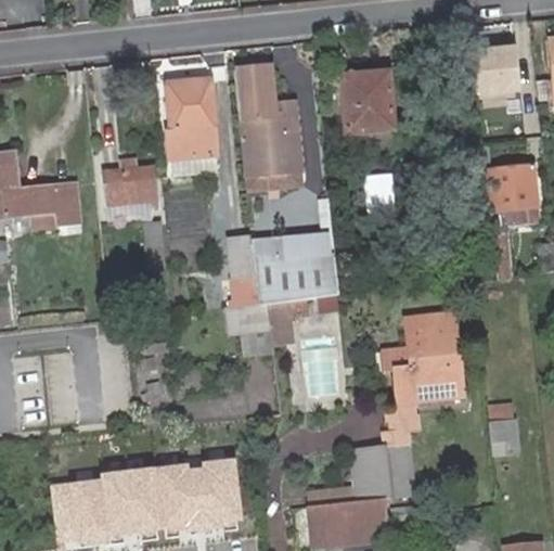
[(553,34),(542,36),(548,78),(549,85),(550,98),(550,102),(553,101),(553,34)]
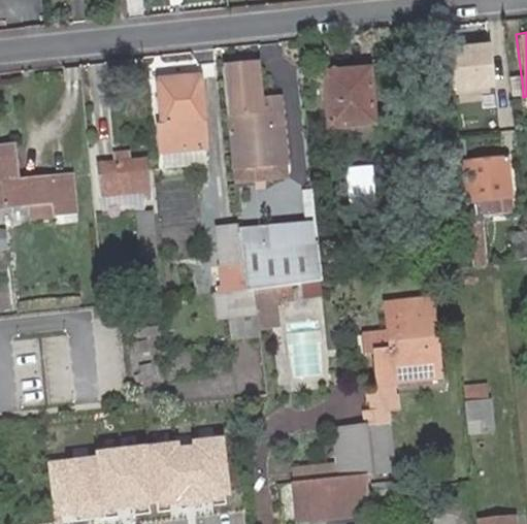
[(493,87),(489,41),(449,44),(453,91),(493,87)]
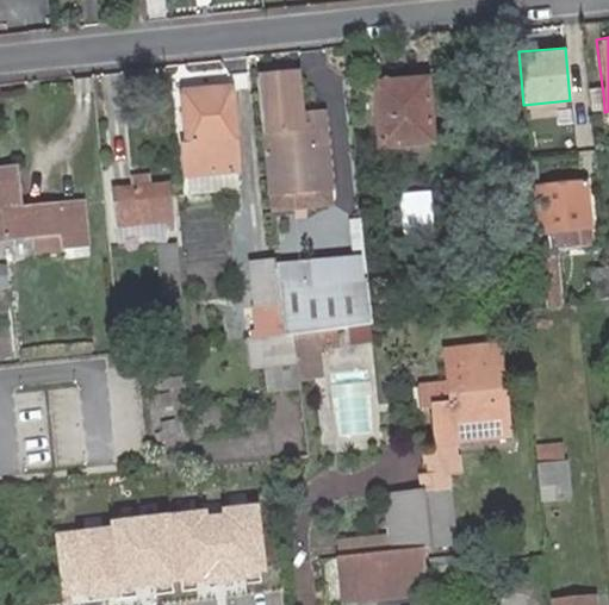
[(293,72),(284,73),(292,128),(323,123),(322,112),(299,114),(293,72)]
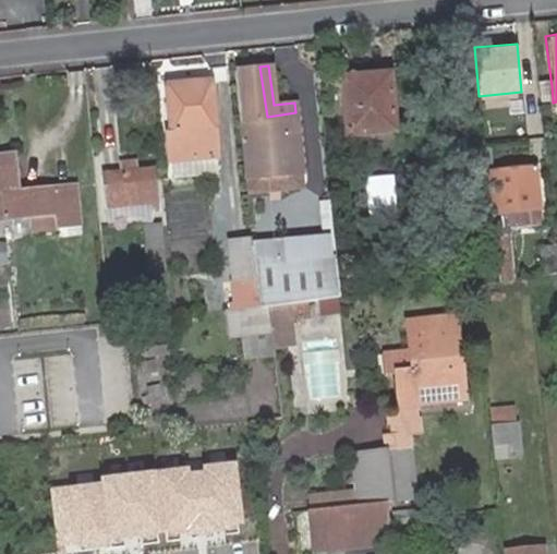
[(259,67),(239,69),(244,108),(244,112),(253,175),(302,169),(295,113),(295,112),(267,117),(259,67)]
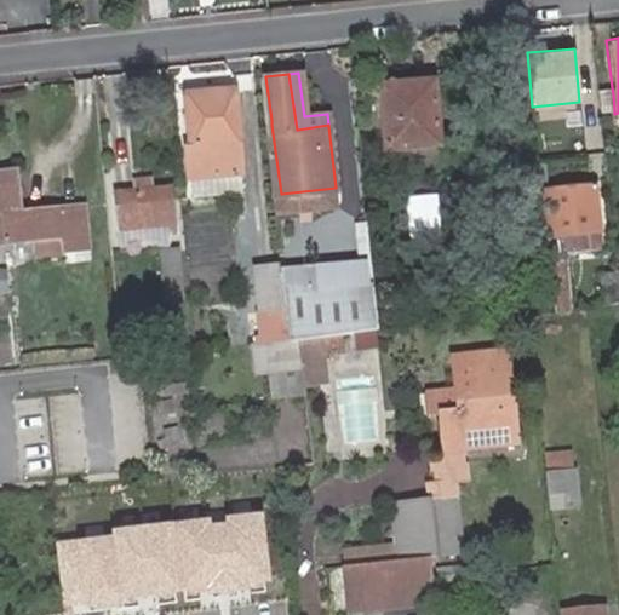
[(378,92),(383,145),(436,139),(430,75),(403,78),(405,90),(378,92)]
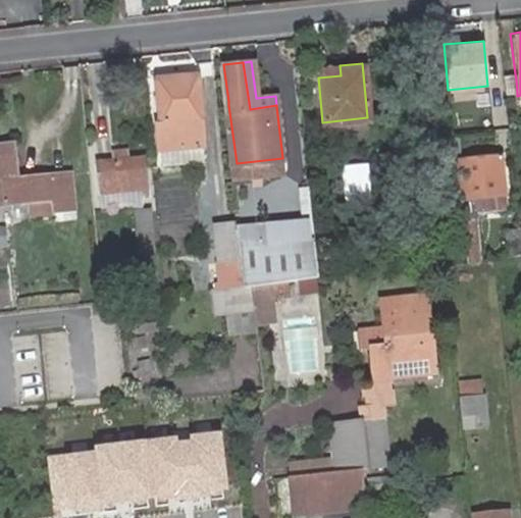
[(228,101),(223,64),(217,65),(222,101),(222,106),(228,105),(228,101)]
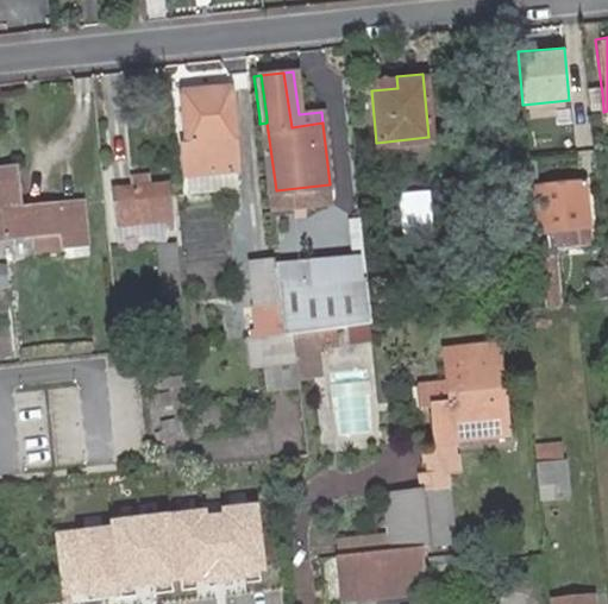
[(370,80),(371,90),(397,88),(396,76),(370,80)]
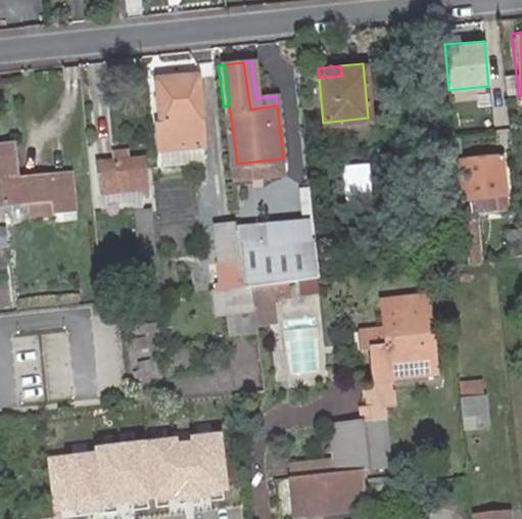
[(516,74),(503,75),(505,93),(518,92),(517,80),(516,74)]
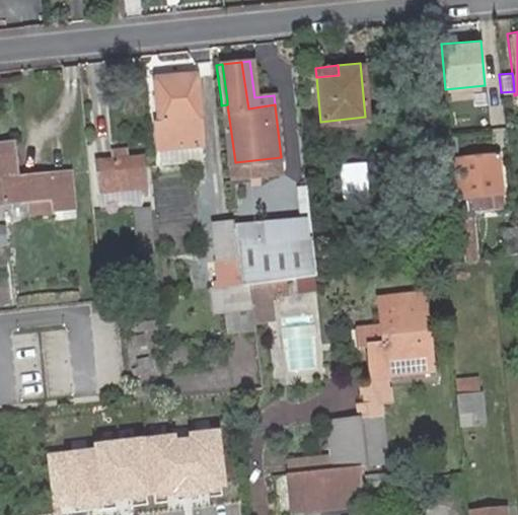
[(200,145),(192,75),(152,79),(158,121),(152,122),(155,148),(155,149),(200,145)]
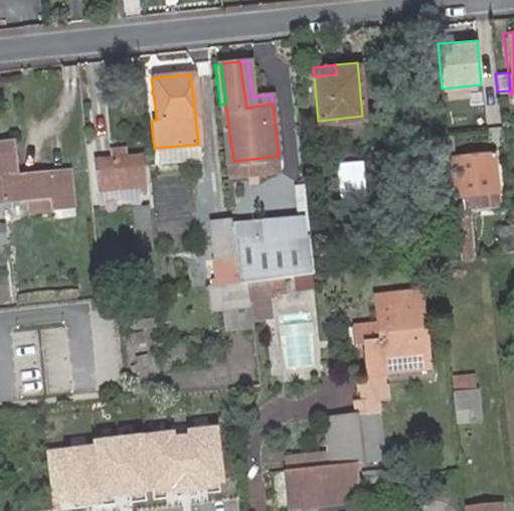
[(225,104),(219,105),(227,162),(233,161),(225,104)]
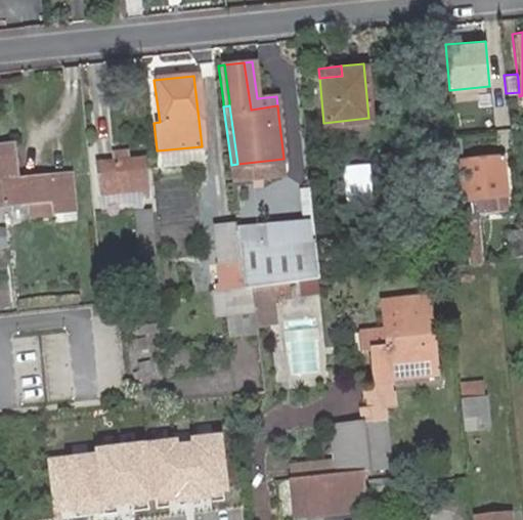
[(0,201),(6,201),(54,197),(55,209),(70,208),(68,172),(52,173),(15,177),(11,140),(0,141),(0,201)]
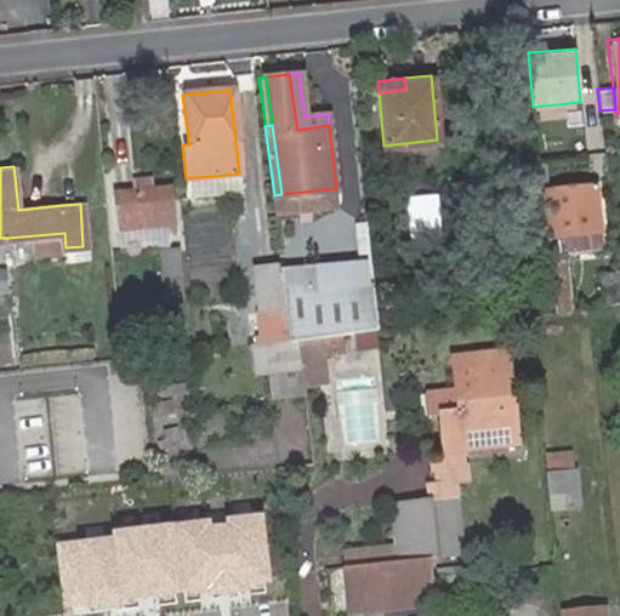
[(239,174),(186,178),(187,197),(242,190),(239,174)]
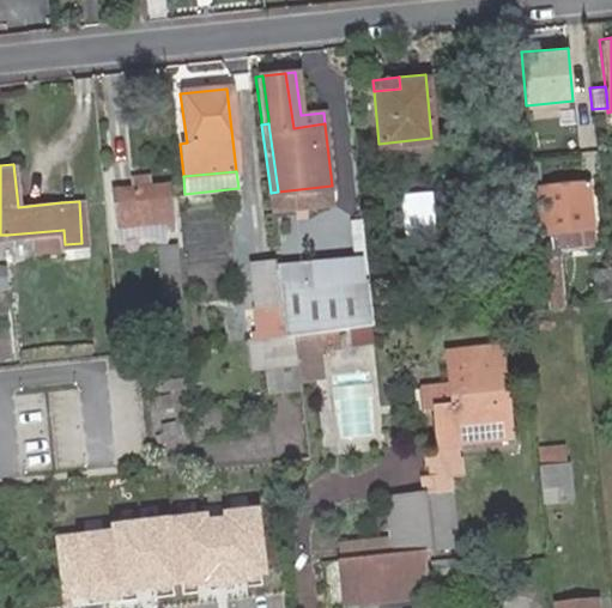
[(586,178),(537,184),(541,230),(558,228),(559,243),(592,239),(586,178)]
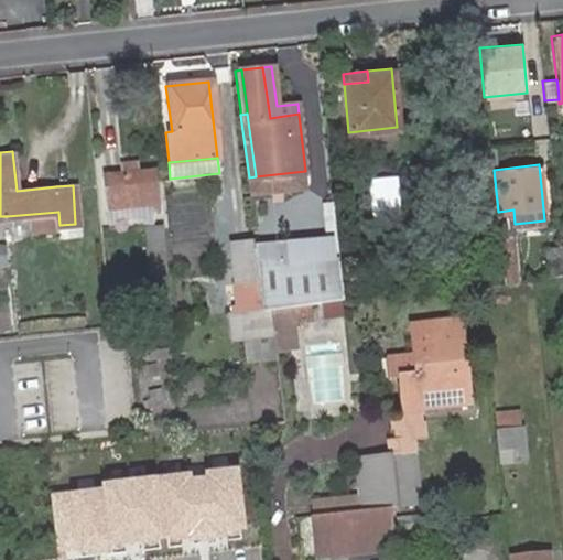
[(115,197),(155,194),(154,171),(137,172),(118,174),(104,175),(106,210),(116,208),(115,197)]
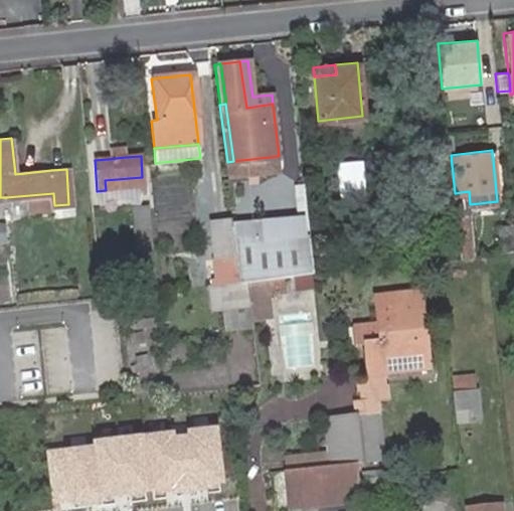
[(233,161),(234,175),(252,174),(281,171),(279,156),(233,161)]
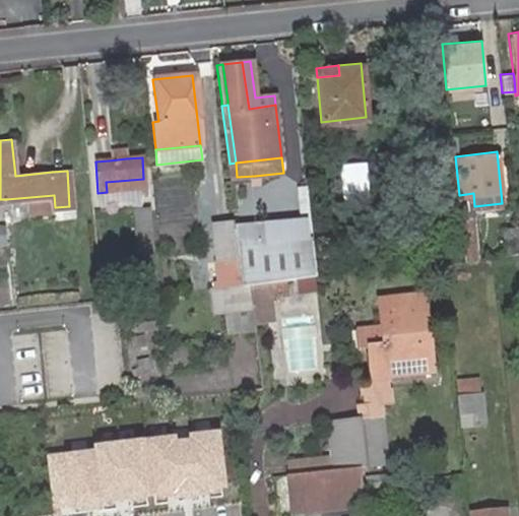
[(144,189),(143,179),(106,182),(107,192),(144,189)]
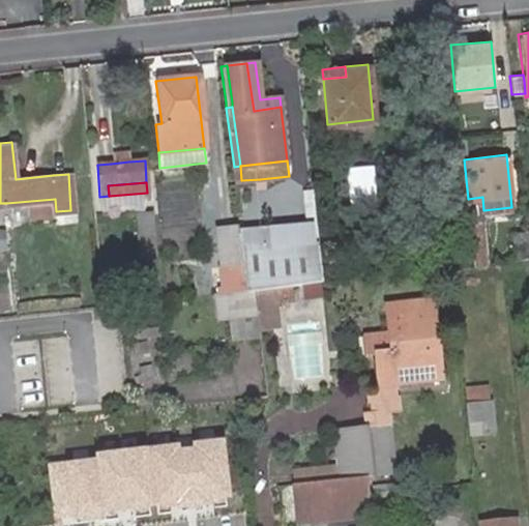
[(311,191),(301,192),(306,245),(316,244),(311,191)]
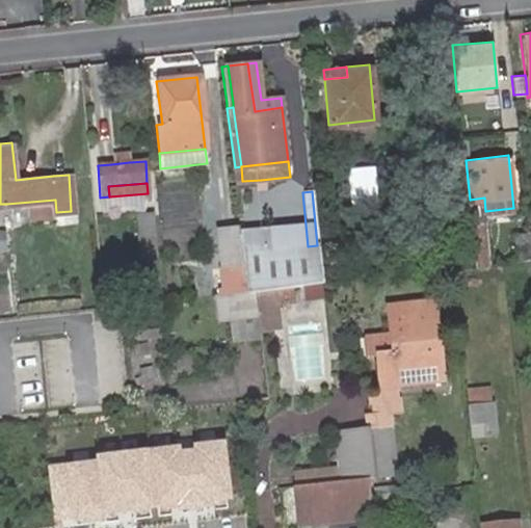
[(449,206),(422,208),(424,223),(451,221),(449,206)]
